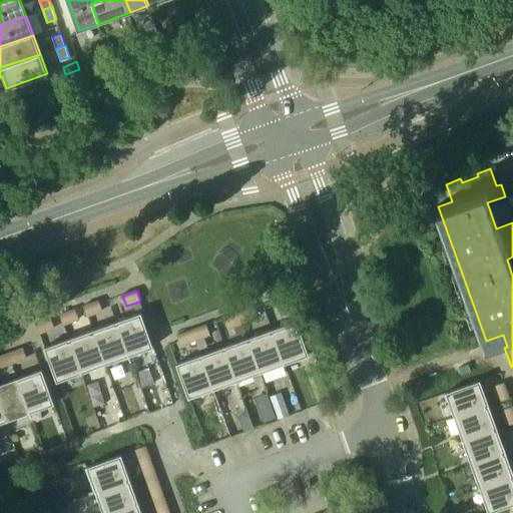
[(294,305),(290,294),(276,299),(279,310),(294,305)]
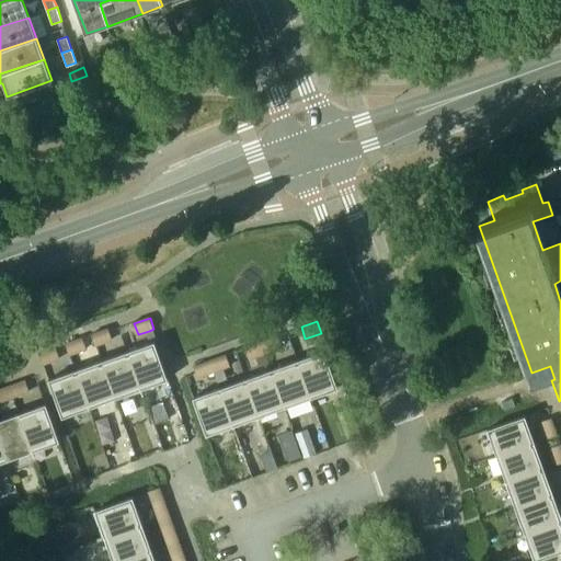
[(109,329),(93,334),(96,346),(113,341),(109,329)]
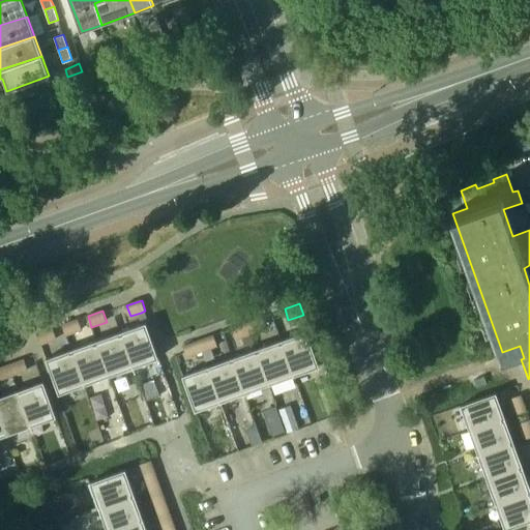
[(263,317),(233,327),(237,339),(267,327),(263,317)]
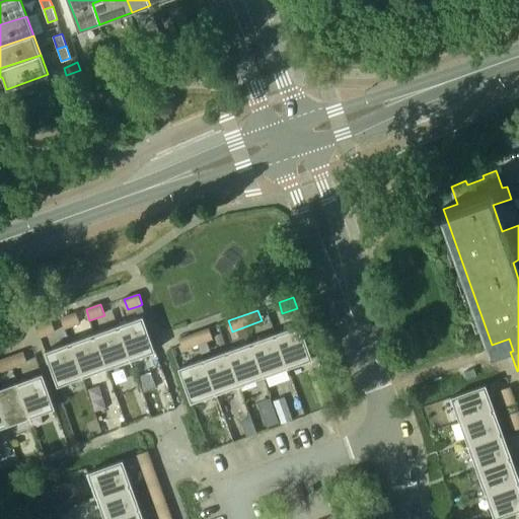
[(76,312),(62,317),(66,328),(80,323),(76,312)]
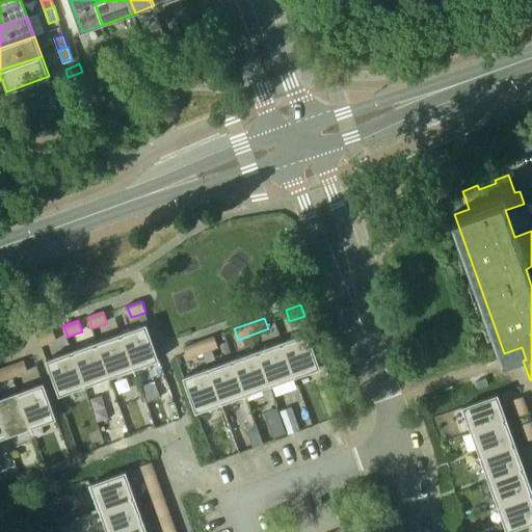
[(148,325),(122,335),(134,370),(160,361),(148,325)]
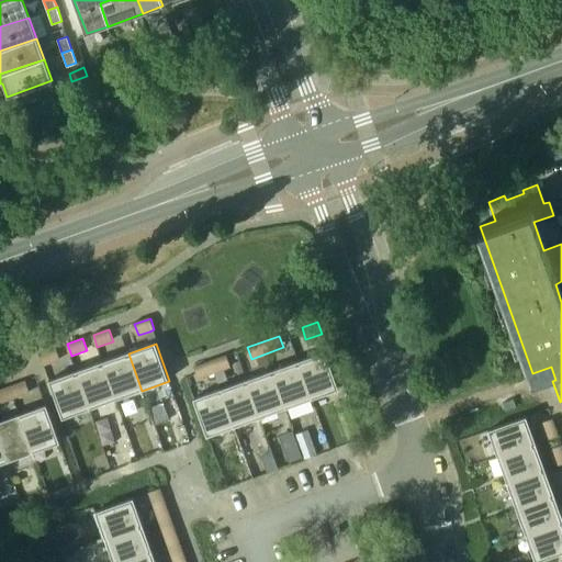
[(41,355),(45,366),(60,360),(56,348),(41,355)]
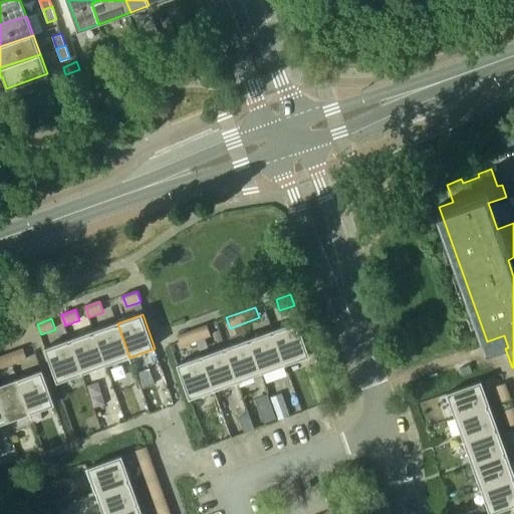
[(298,321),(273,330),(285,364),(310,355),(298,321)]
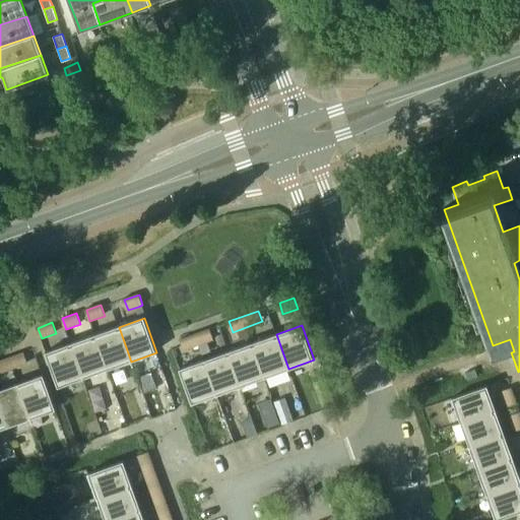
[(119,327),(94,335),(108,371),(131,362),(119,327)]
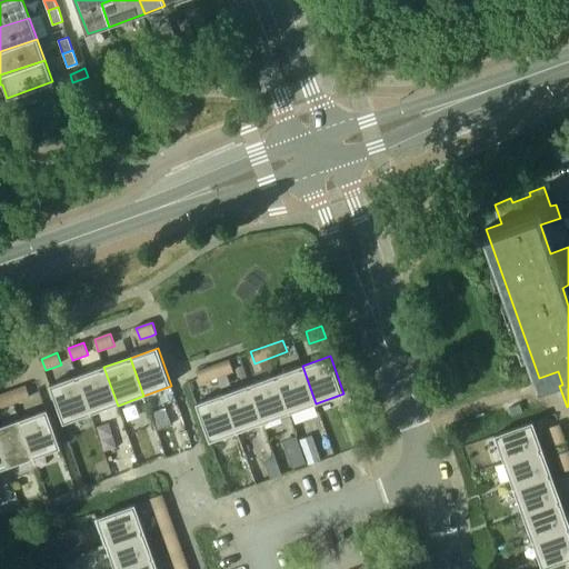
[(228,359),(213,365),(218,377),(232,371),(228,359)]
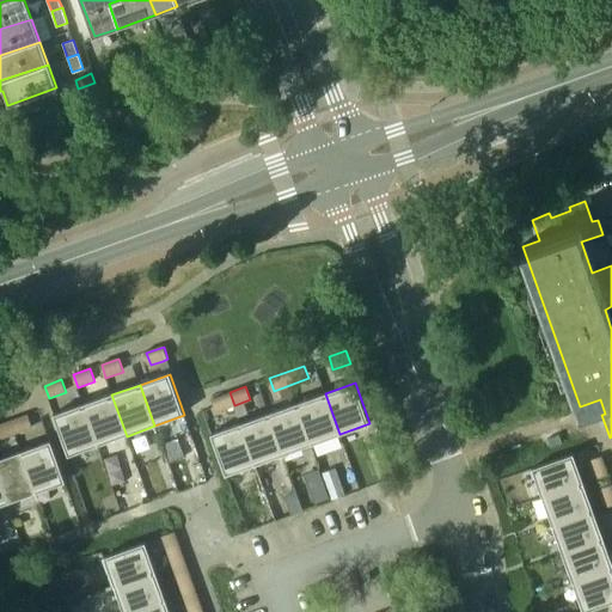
[(216,411),(234,405),(230,392),(212,398),(216,411)]
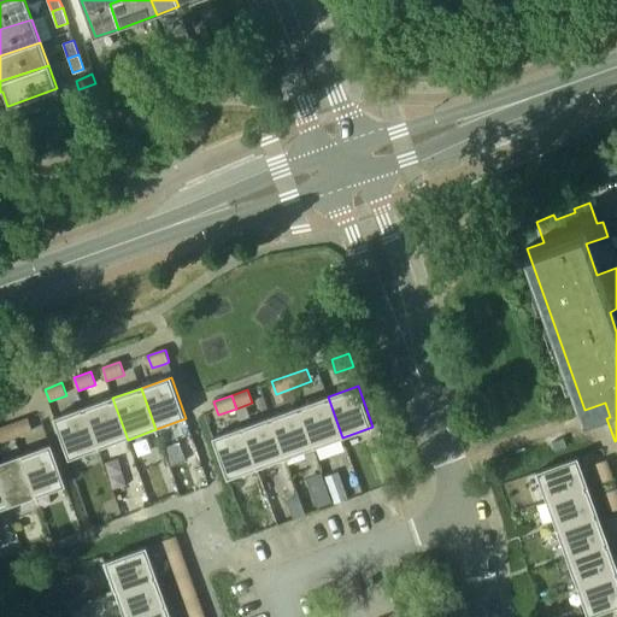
[(315,447),(342,438),(328,397),(300,406),(315,447)]
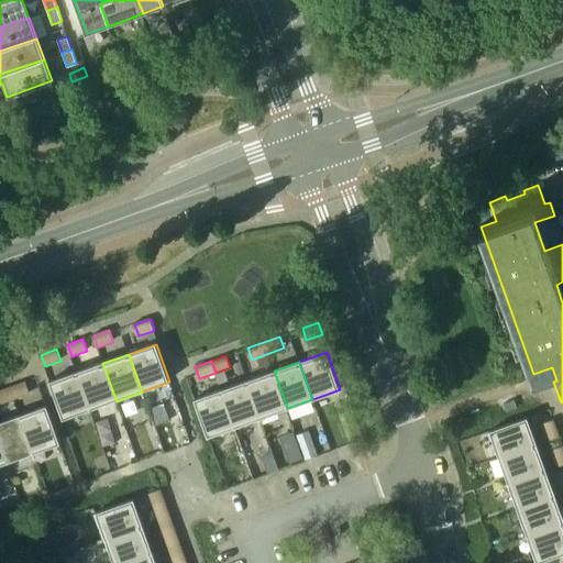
[(90,410),(117,401),(102,363),(77,372),(90,410)]
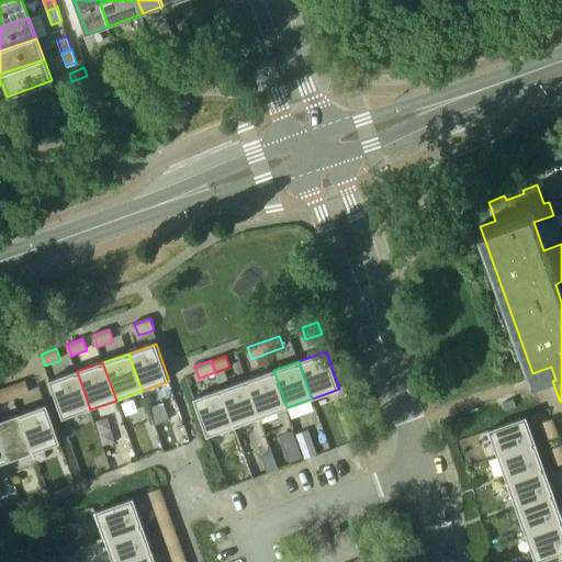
[(273,370),(247,380),(260,417),(287,407),(273,370)]
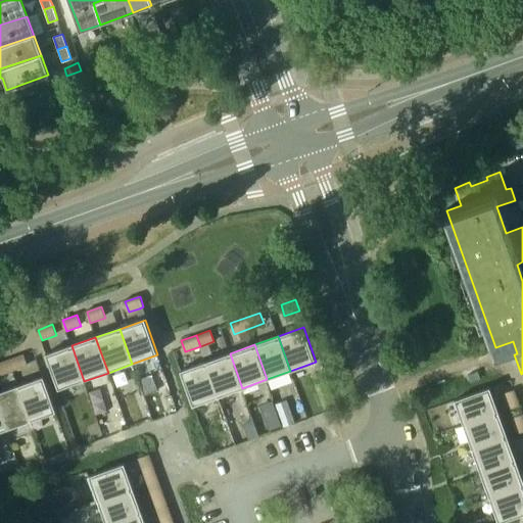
[(58,390),(84,381),(72,345),(46,354),(58,390)]
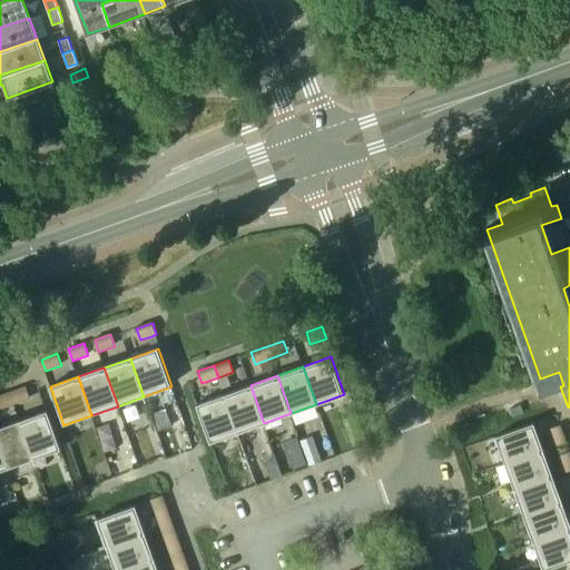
[(251,385),(224,394),(237,432),(264,423),(251,385)]
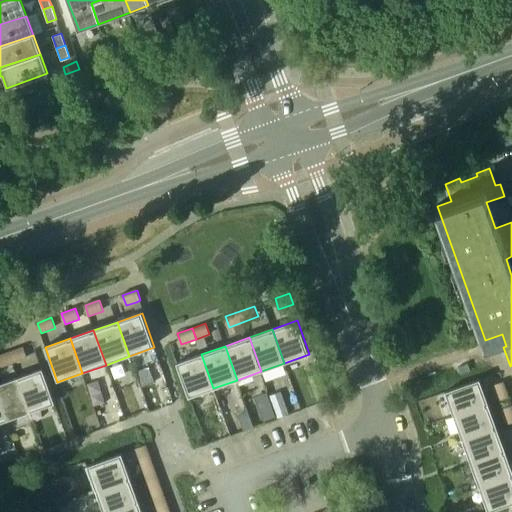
[(23,348),(0,356),(0,367),(27,358),(23,348)]
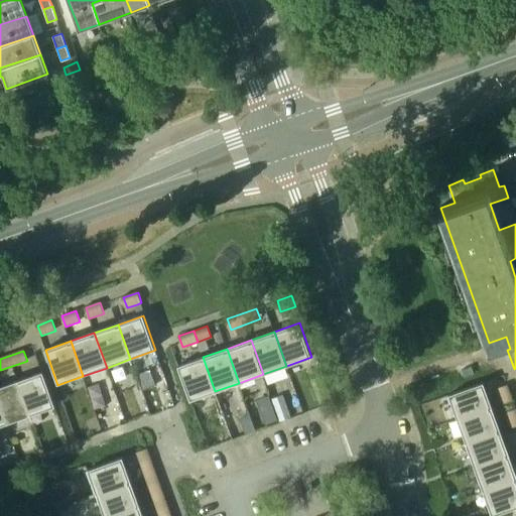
[(190,400),(215,391),(203,357),(178,366),(190,400)]
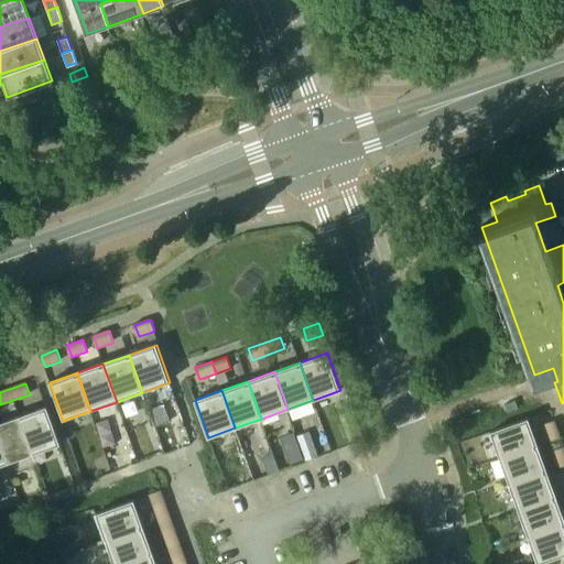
[(46,408),(20,416),(33,455),(60,445),(46,408)]
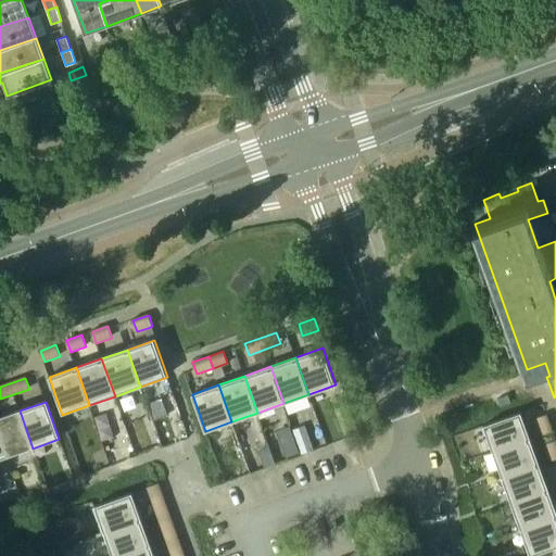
[(20,411),(0,417),(0,438),(7,457),(33,449),(20,411)]
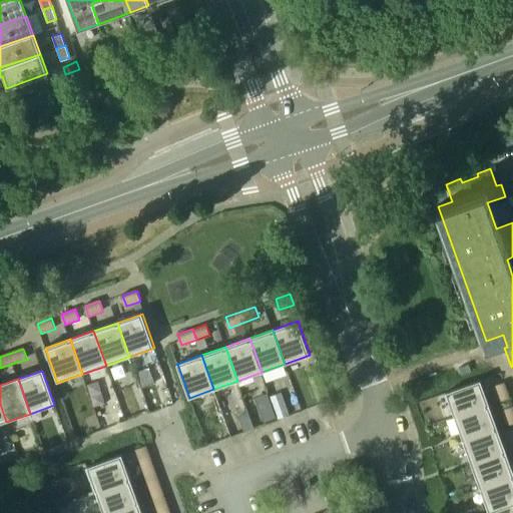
[(455,417),(488,405),(479,381),(446,393),(455,417)]
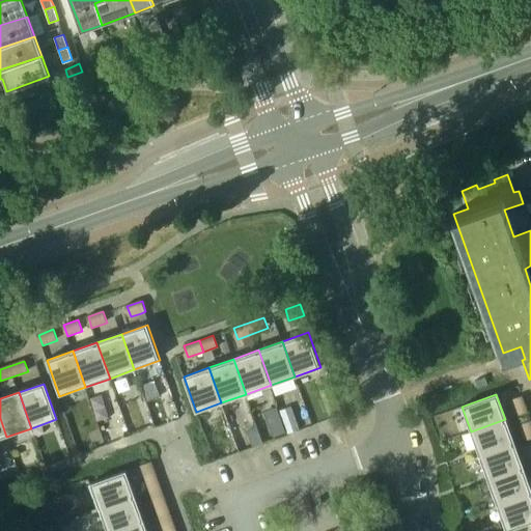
[(516,417),(527,413),(521,397),(510,401),(516,417)]
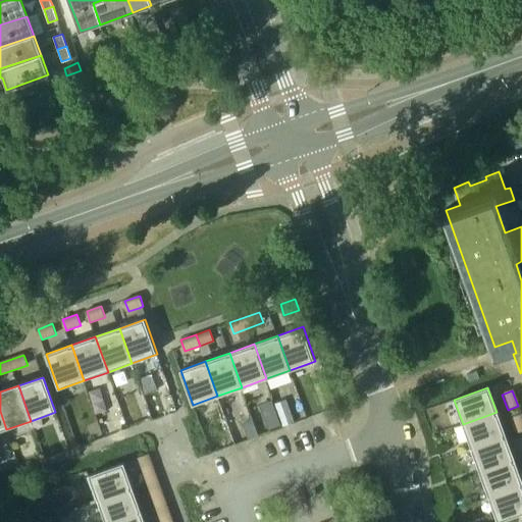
[(472,449),(506,436),(497,412),(463,424),(472,449)]
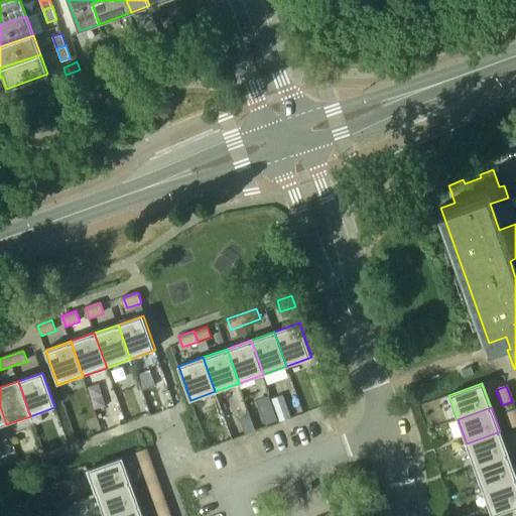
[(511,429),(515,426),(515,413),(515,410),(505,413),(511,429)]
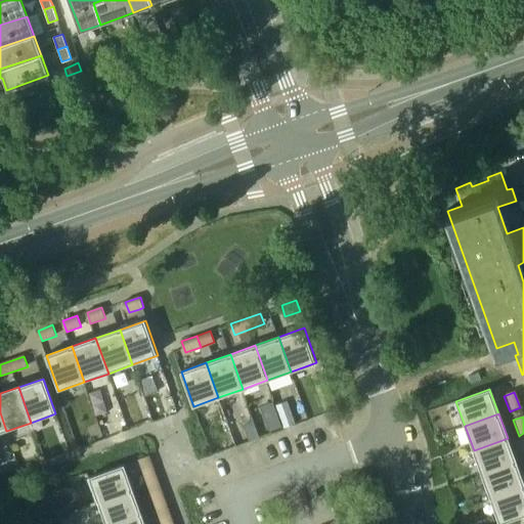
[(253,420),(243,424),(249,441),(259,438),(253,420)]
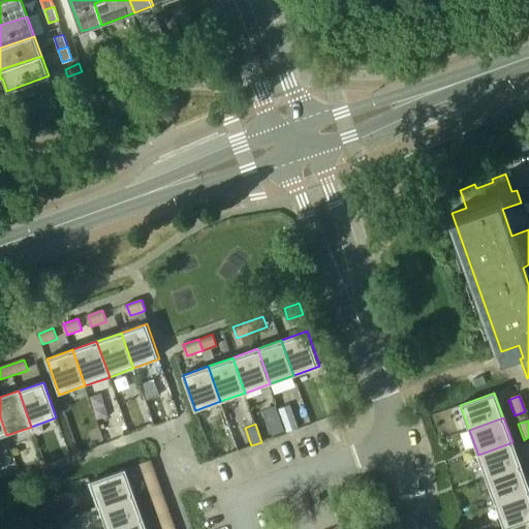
[(478,455),(487,478),(521,466),(512,442),(478,455)]
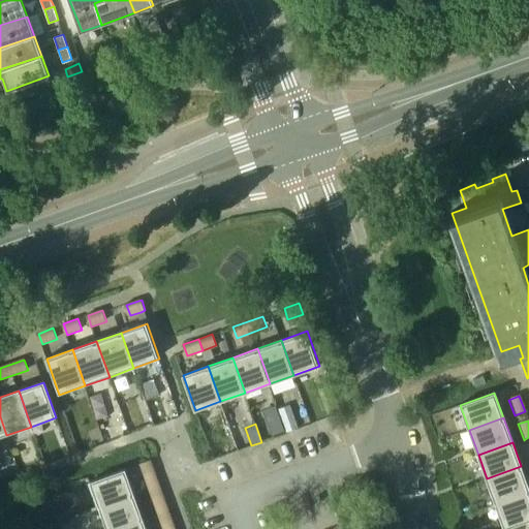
[(487,478),(496,503),(528,491),(528,488),(521,466),(487,478)]
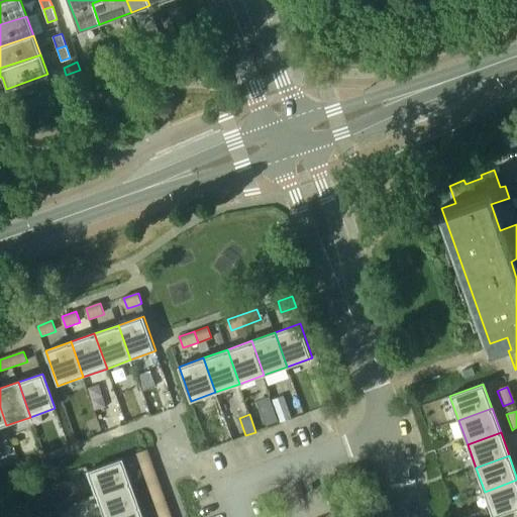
[(87,471),(96,496),(130,484),(121,458),(87,471)]
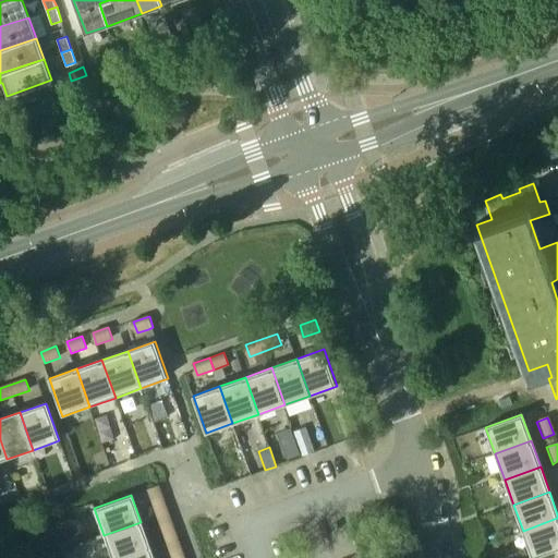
[(7,496),(0,498),(0,507),(10,504),(7,496)]
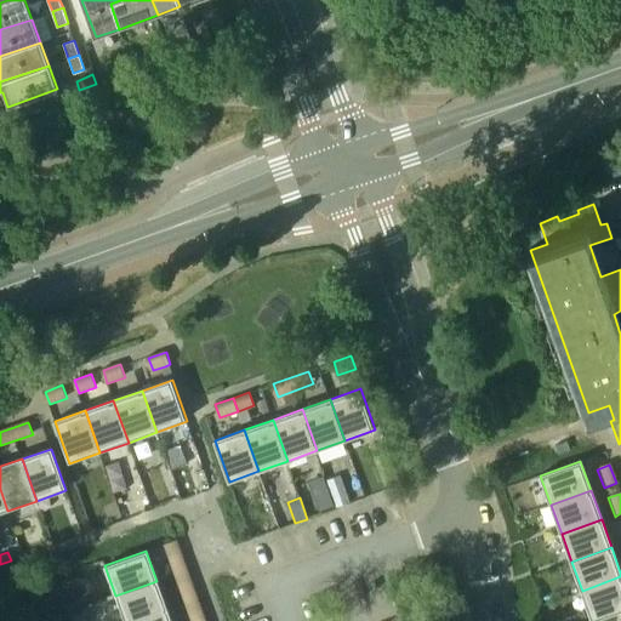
[(186,569),(180,552),(169,557),(175,573),(186,569)]
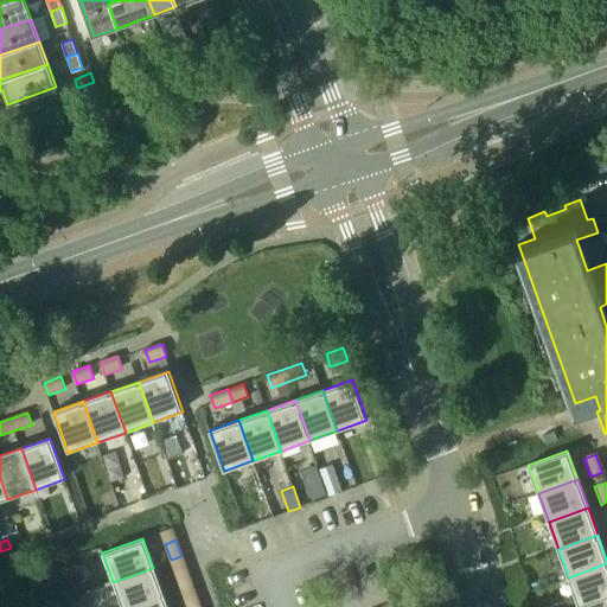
[(606,595),(606,563),(569,577),(580,606),(606,595)]
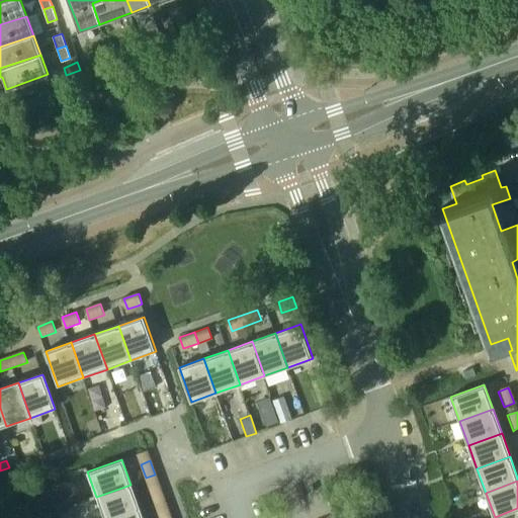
[(96,497),(103,517),(110,517),(139,508),(131,485),(96,497)]
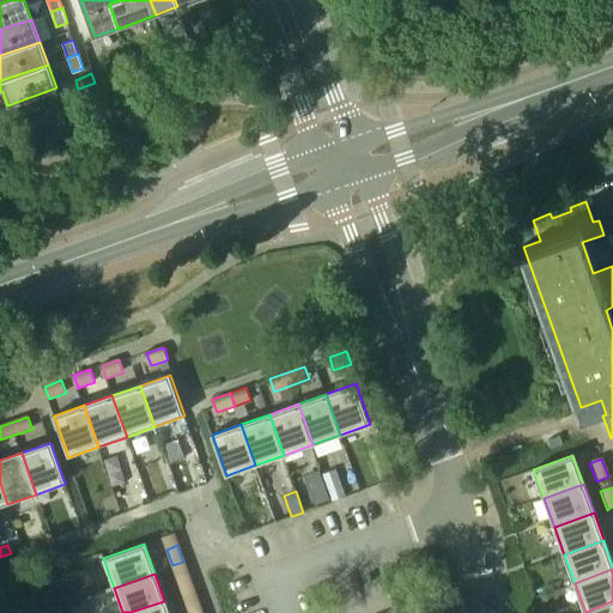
[(183,594),(194,590),(188,574),(176,578),(183,594)]
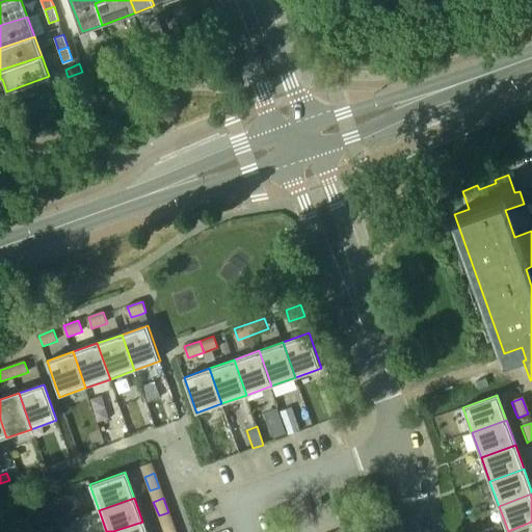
[(113,531),(145,531),(142,522),(113,531)]
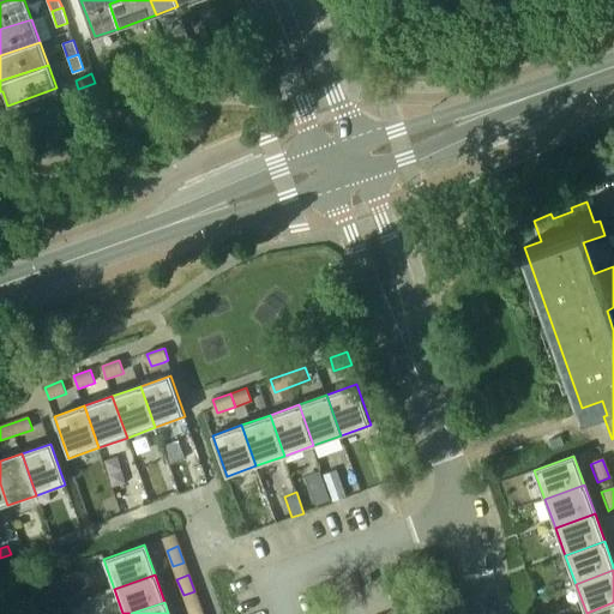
[(190,613),(202,613),(198,603),(187,607),(190,613)]
